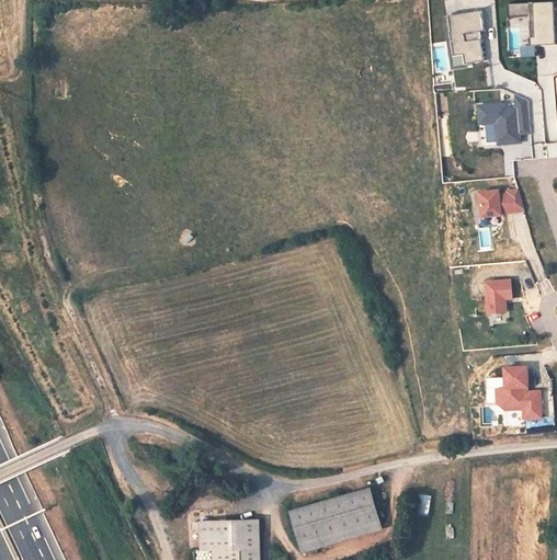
[(533,45),(554,44),(550,1),(504,3),(507,27),(515,27),(518,57),(533,56),(533,45)]
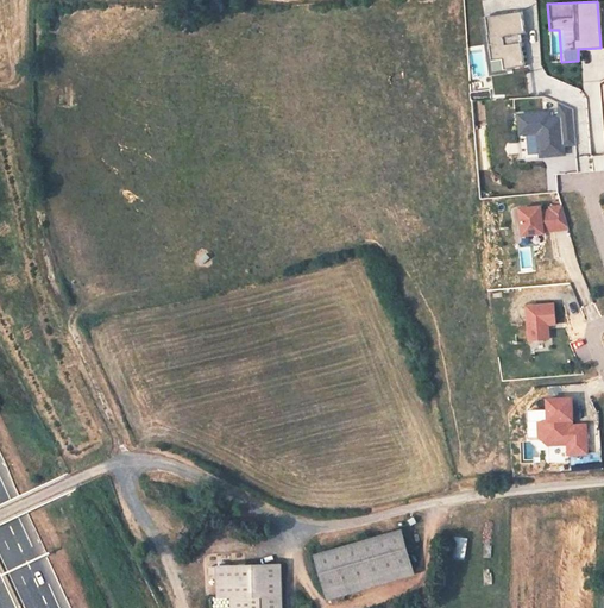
[(526,66),(517,12),(484,17),(490,61),(503,58),(504,68),(526,66)]
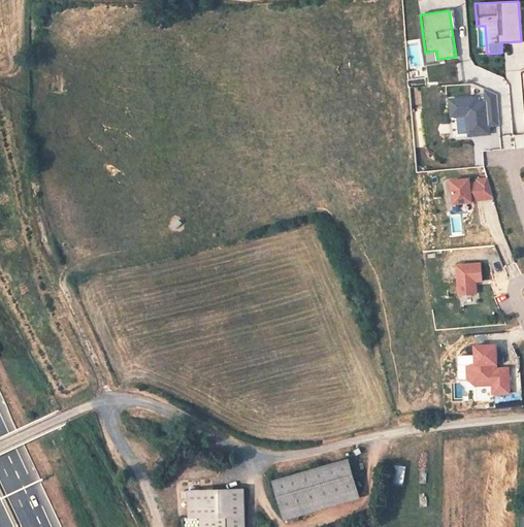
[(481,96),(447,98),(448,118),(455,118),(456,133),(465,132),(465,136),(488,135),(487,126),(496,125),(493,90),(481,90),(481,96)]
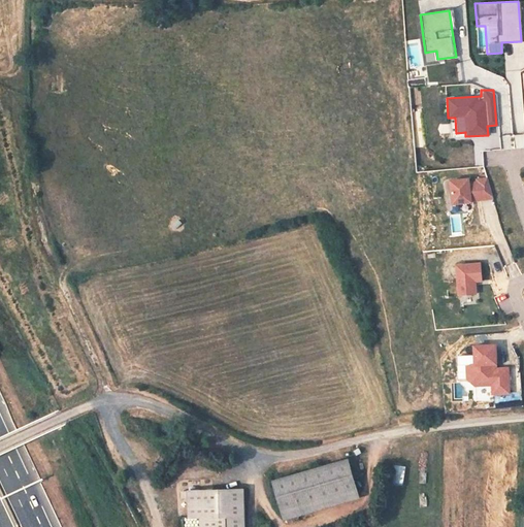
[(470,176),(448,179),(451,204),(489,199),(486,175),(470,177),(470,176)]
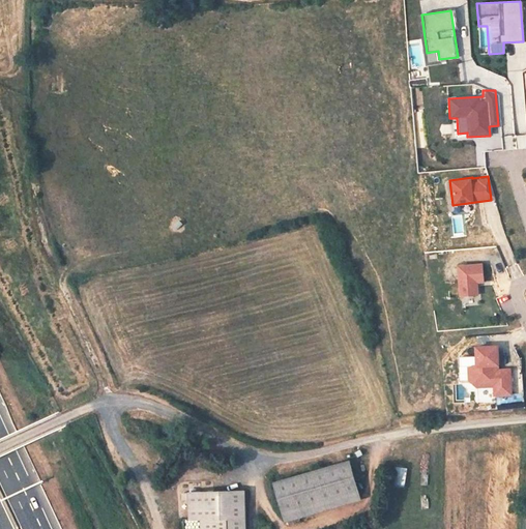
[(457,296),(477,295),(476,283),(483,283),(481,262),(456,264),(457,296)]
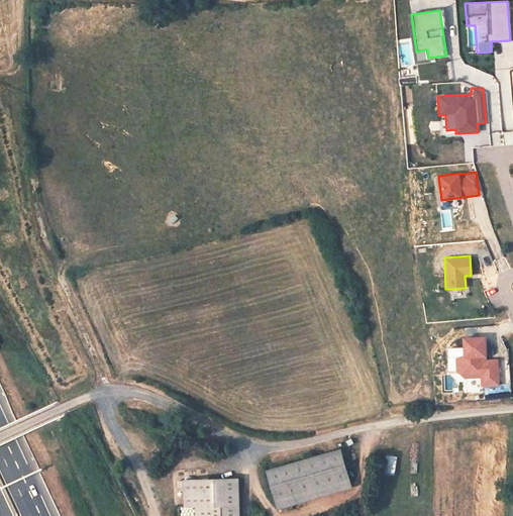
[(487,358),(486,336),(463,337),(464,347),(445,348),(446,372),(456,371),(457,379),(479,378),(479,387),(498,386),(497,358),(487,358)]
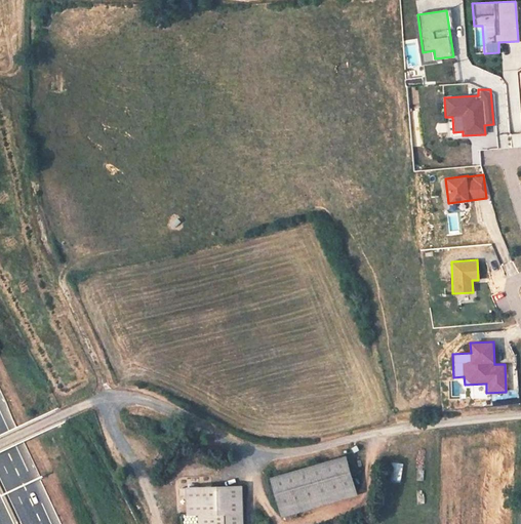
[(278,505),(354,484),(345,451),(269,472),(278,505)]
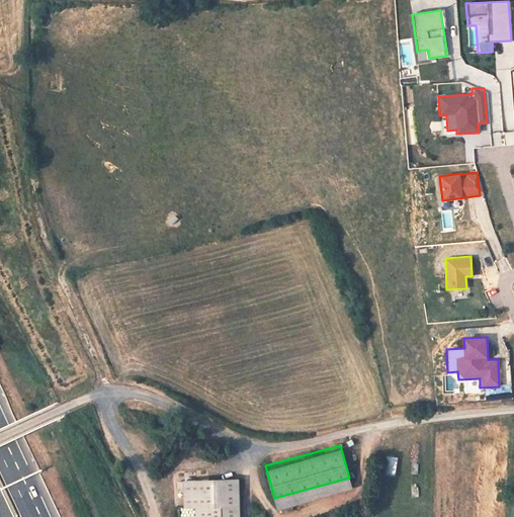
[(187,508),(186,516),(230,516),(229,481),(222,481),(186,483),(187,508)]
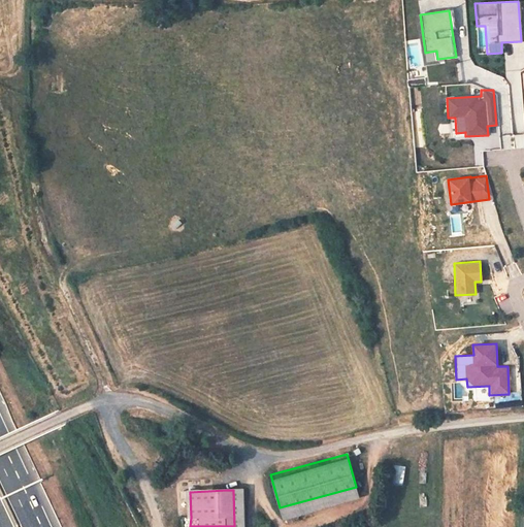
[(177,492),(178,518),(191,518),(190,492),(177,492)]
